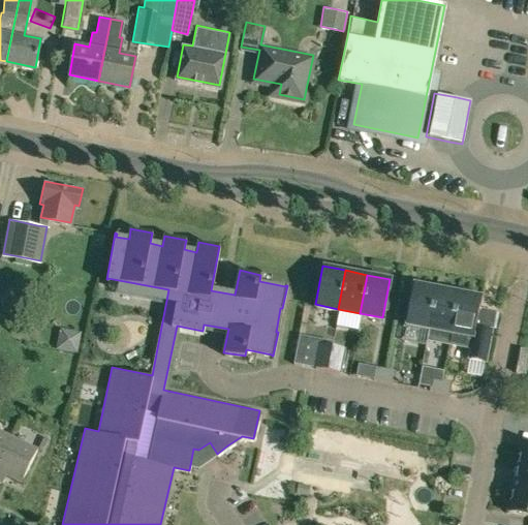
[(405,321),(428,326),(435,287),(412,283),(405,321)]
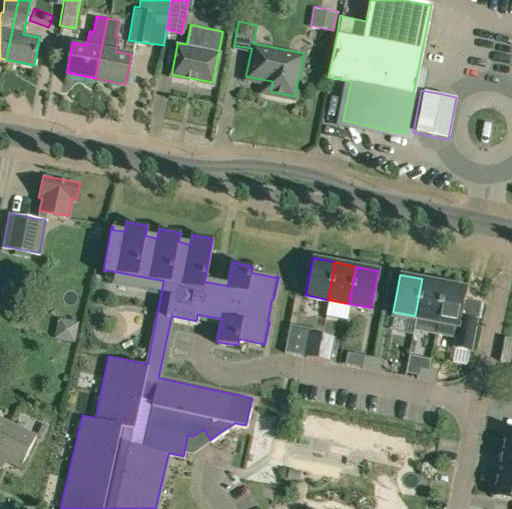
[(422,279),(415,316),(413,327),(434,331),(436,320),(443,283),(422,279)]
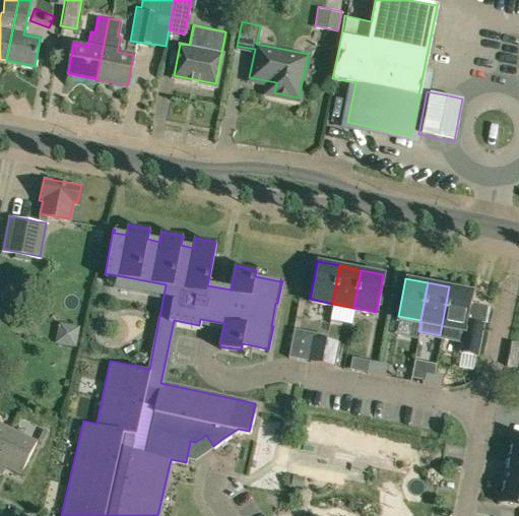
[(442,324),(440,335),(461,339),(459,350),(477,353),(483,320),(467,317),(472,292),(449,286),(442,324)]
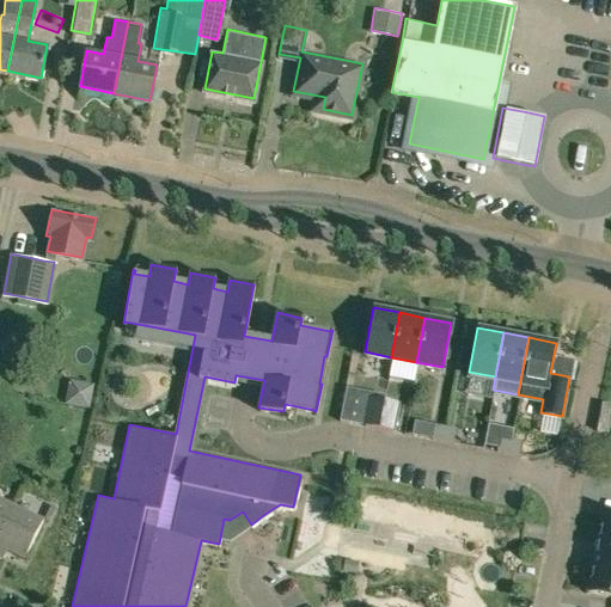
[(67,403),(86,405),(89,387),(71,384),(67,403)]
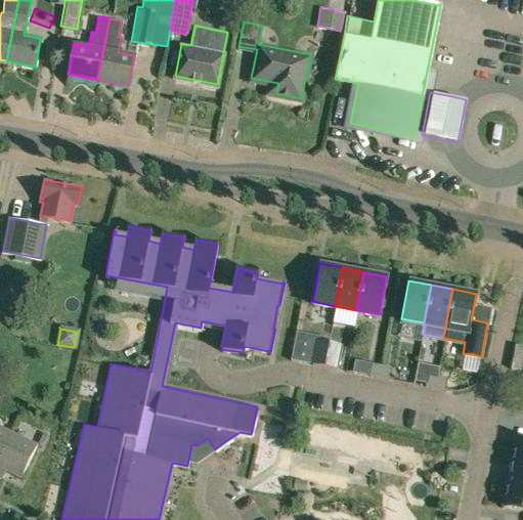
[(303,332),(295,331),(290,357),(298,359),(303,332)]
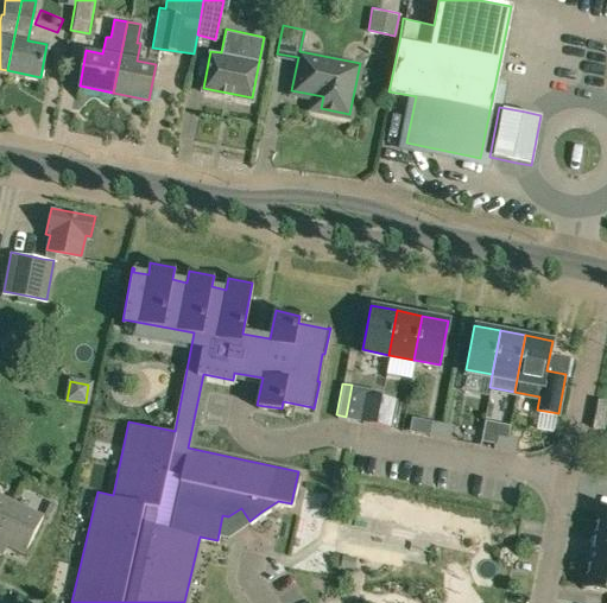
[(361,419),(375,421),(380,394),(367,392),(361,419)]
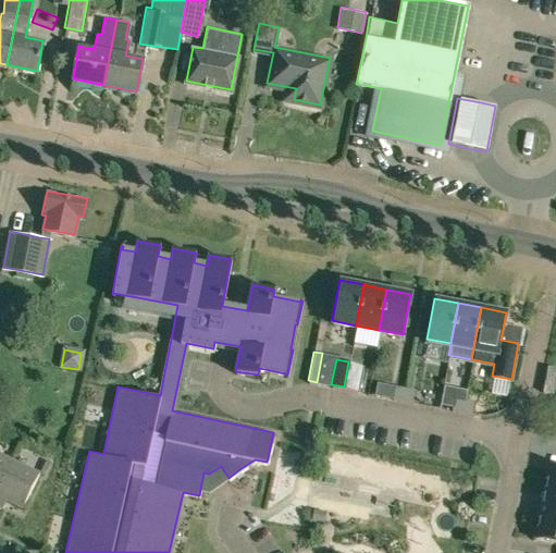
[(344,386),(357,390),(361,364),(348,361),(344,386)]
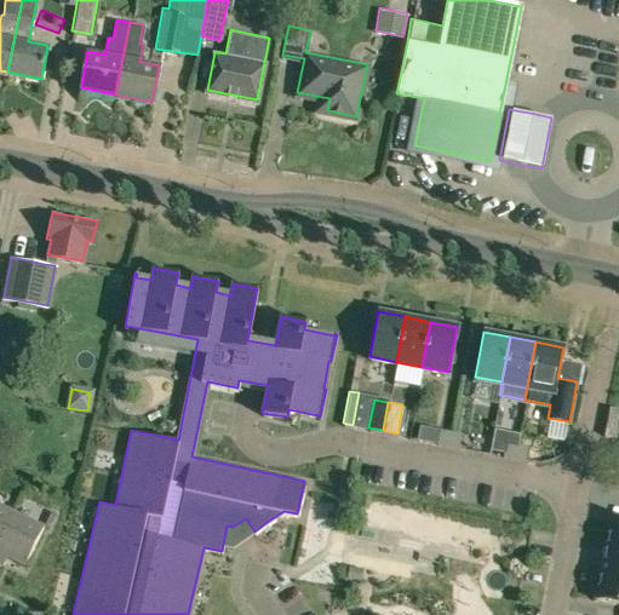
[(603,432),(615,435),(618,414),(618,406),(609,404),(603,432)]
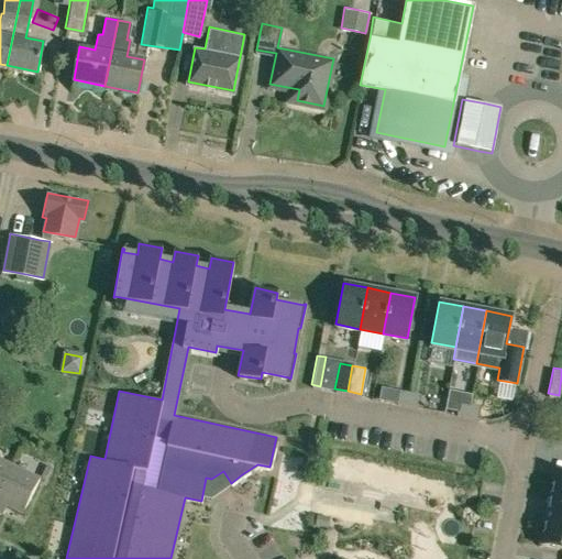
[(396,401),(407,403),(409,390),(399,387),(396,401)]
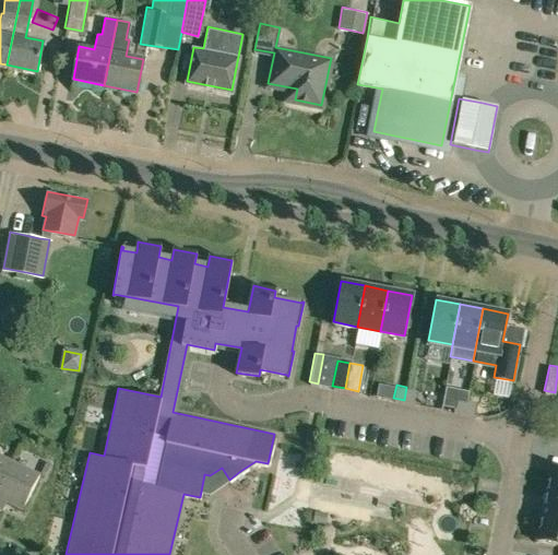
[(453,409),(463,411),(465,399),(467,389),(449,385),(444,403),(453,405),(453,409)]
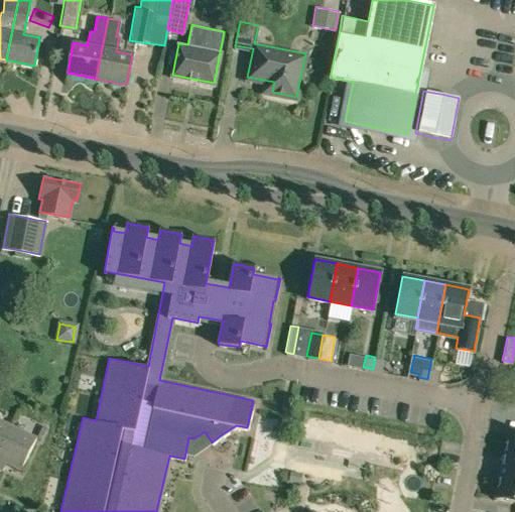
[(373,369),(383,371),(385,359),(375,357),(373,369)]
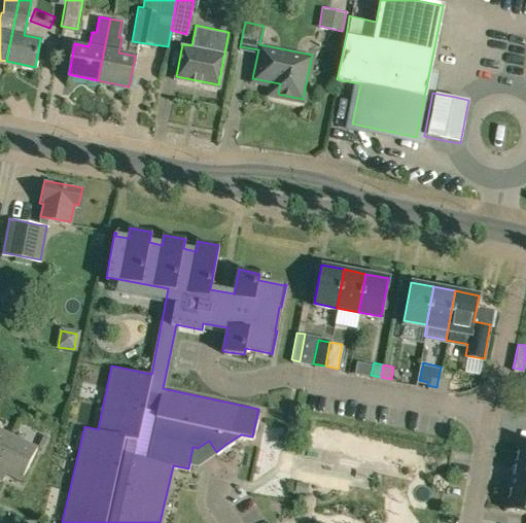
[(436,387),(447,389),(449,377),(439,376),(436,387)]
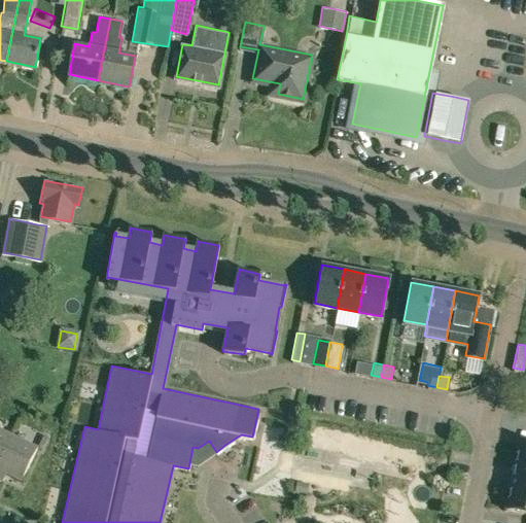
[(0,451),(9,432),(0,427),(0,451)]
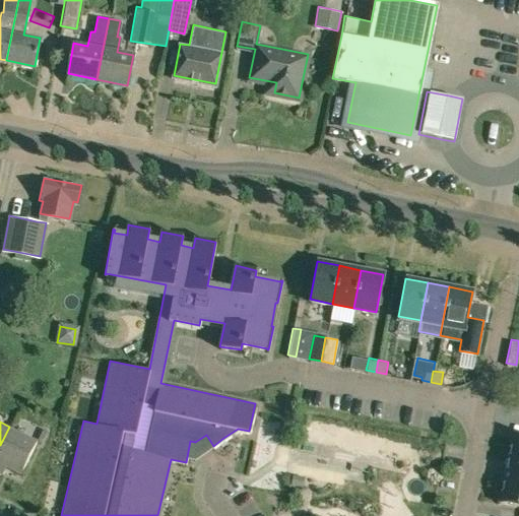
[(5,464),(20,471),(36,439),(9,427),(0,445),(0,470),(2,471),(5,464)]
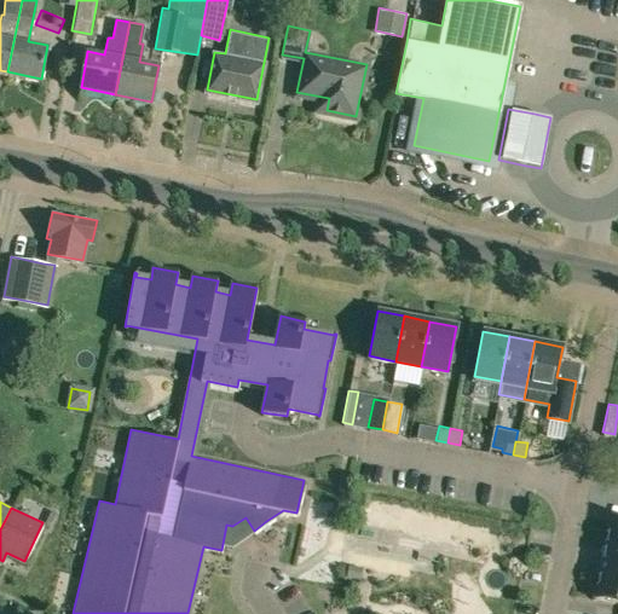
[(375,533),(427,542),(429,522),(379,513),(375,533)]
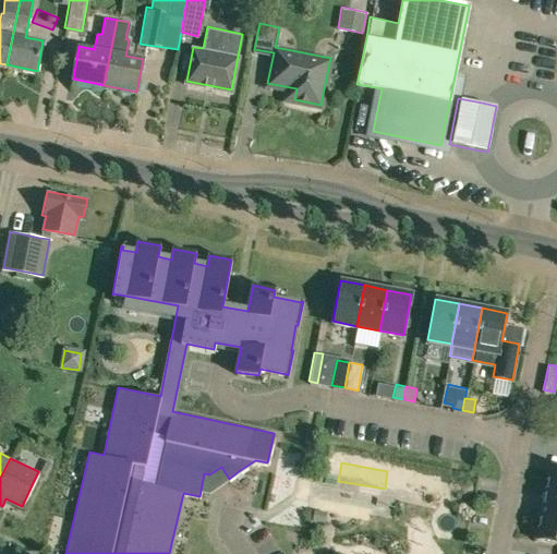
[(556,467),(549,466),(545,490),(556,492),(556,467)]
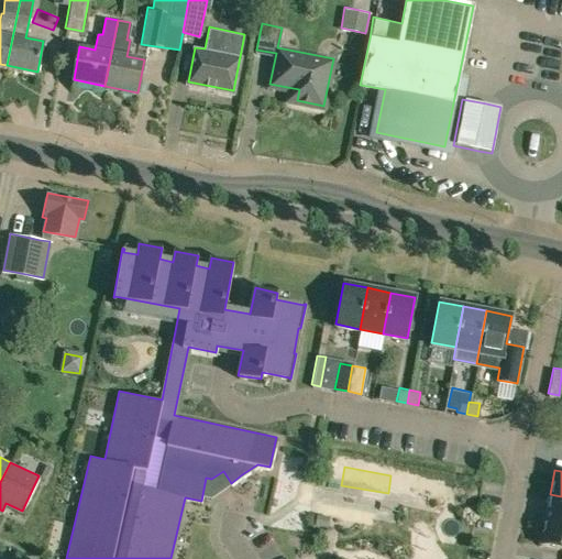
[(561,496),(550,494),(546,518),(561,522),(561,496)]
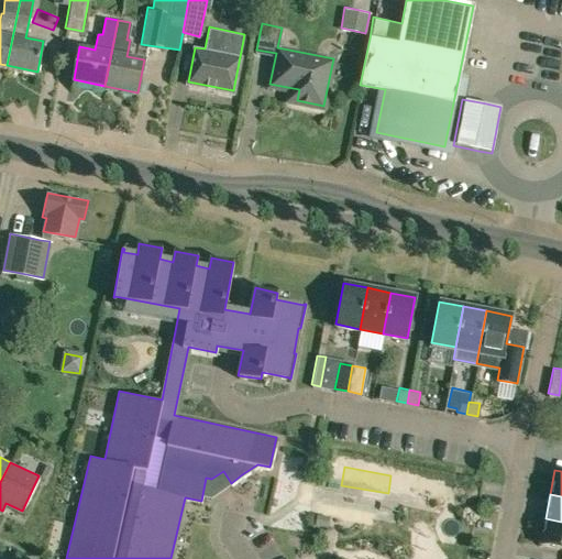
[(315,522),(326,524),(328,515),(317,513),(315,522)]
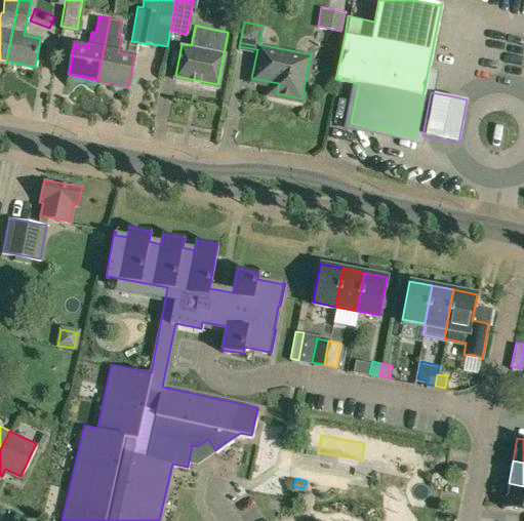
[(523,486),(509,483),(504,506),(523,510),(523,486)]
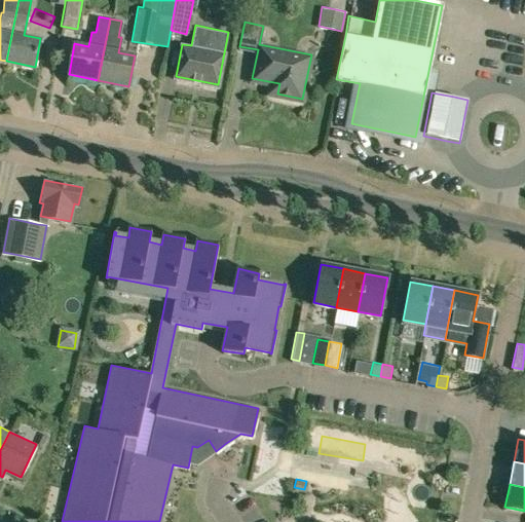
All buildings are outlined.
